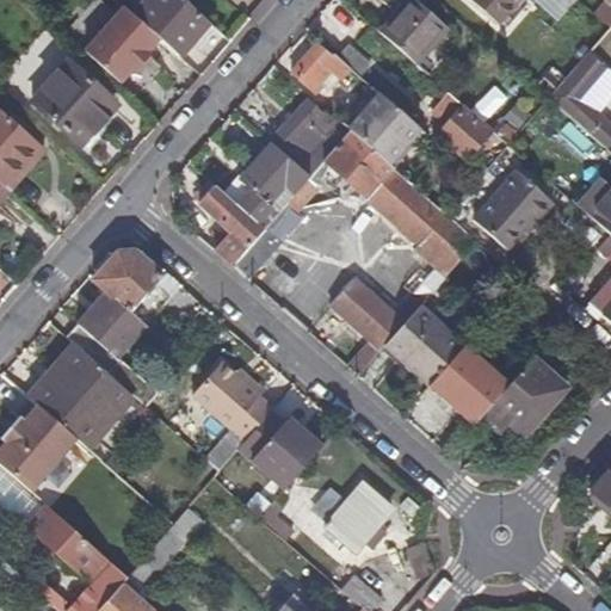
[(185,0),(144,0),(134,13),(159,37),(173,50),(184,38),(191,44),(196,49),(216,26),(185,0)]
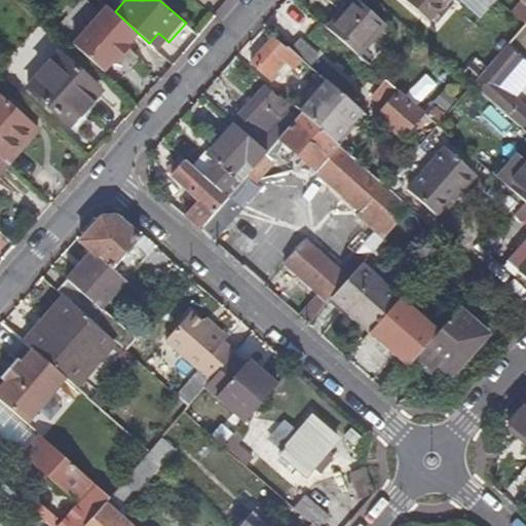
[(358,0),(349,0),(327,27),(360,55),(386,25),(358,0)]
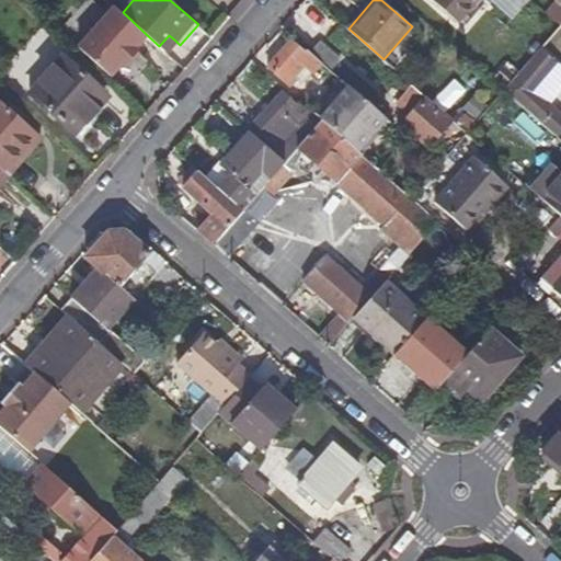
[(431,0),(457,24),(477,0),(431,0)]
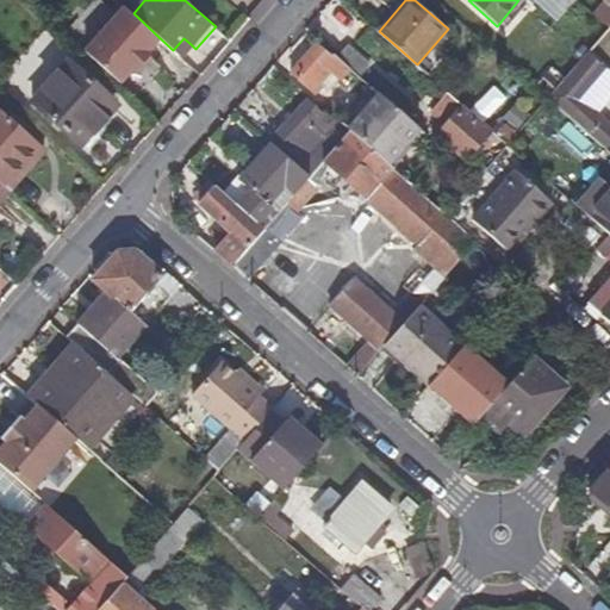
[(609,0),(603,0),(591,13),(609,27),(609,26),(609,0)]
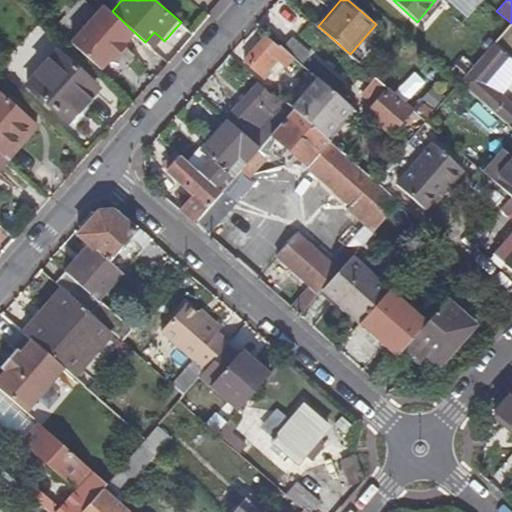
[(112,11),(105,5),(69,47),(97,71),(115,52),(123,42),(133,31),(112,11)]
